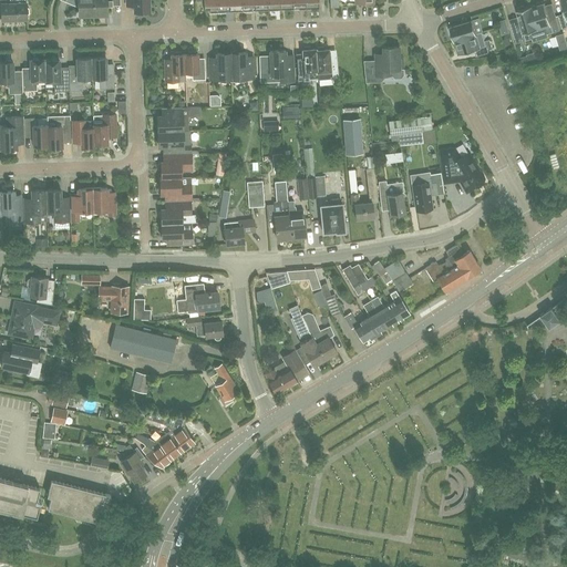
[(0,0),(0,9),(1,9),(1,20),(27,20),(27,16),(29,13),(29,8),(27,6),(26,2),(8,2),(7,0),(0,0)]
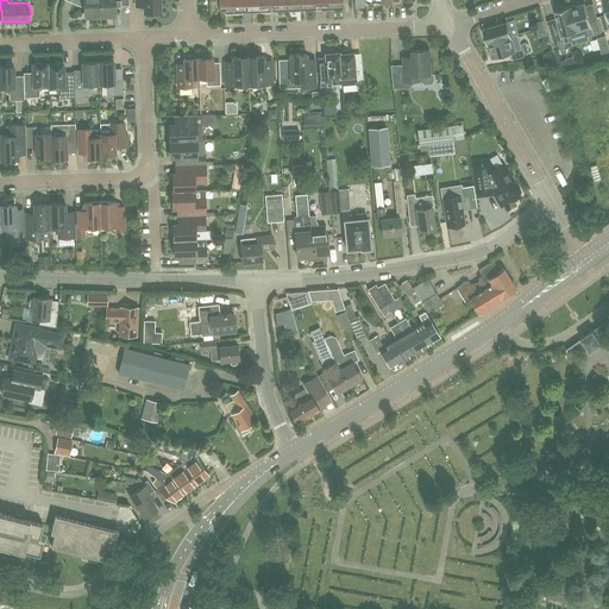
[(100,17),(99,0),(73,0),(73,2),(83,7),(85,17),(100,17)]
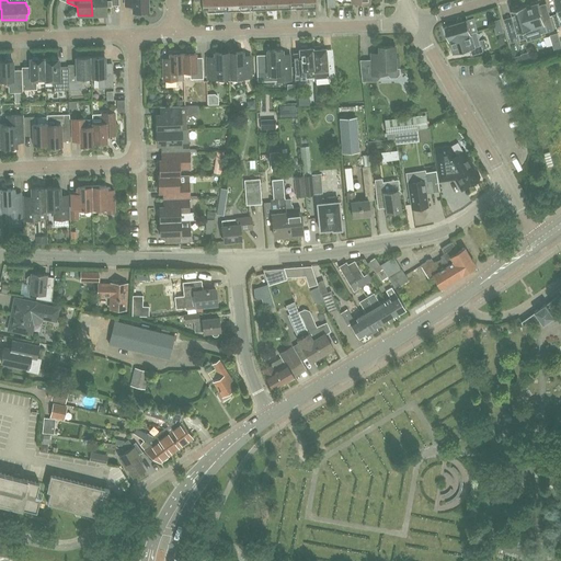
[(111,6),(111,0),(91,0),(92,15),(106,14),(105,6),(111,6)]
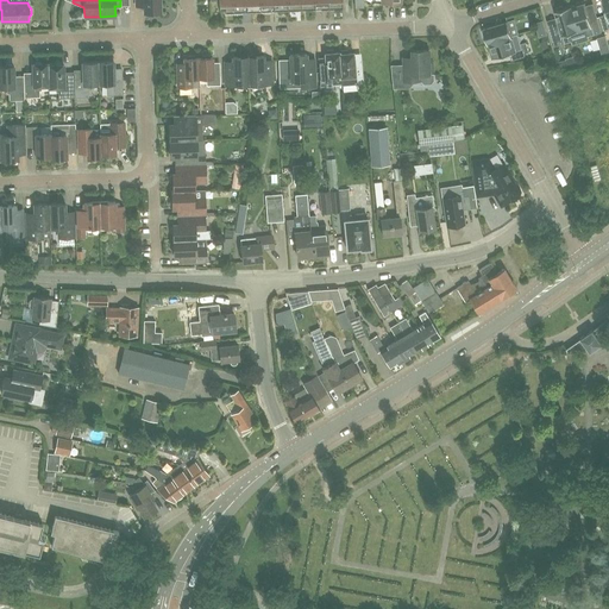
[(159,0),(143,0),(144,14),(151,14),(152,12),(161,12),(159,0)]
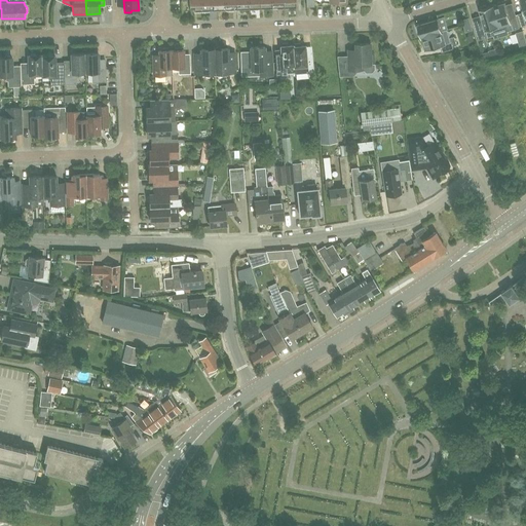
[(201,10),(200,0),(181,0),(181,1),(189,1),(189,8),(194,8),(194,10),(194,12),(200,12),(200,10),(201,10)]
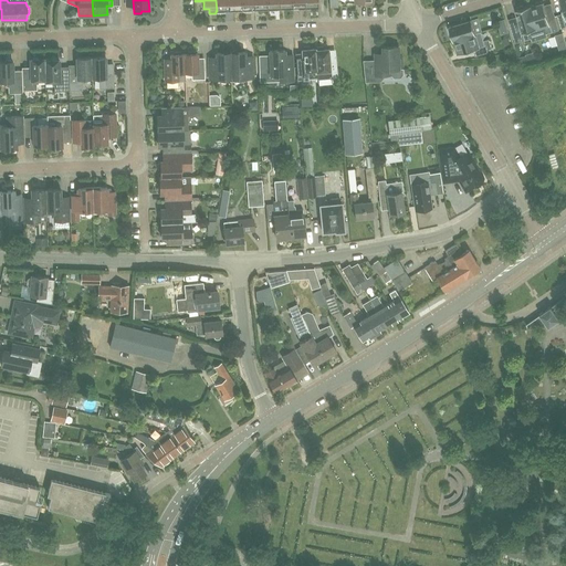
[(229,10),(228,0),(216,0),(217,11),(217,13),(224,13),(224,10),(229,10)]
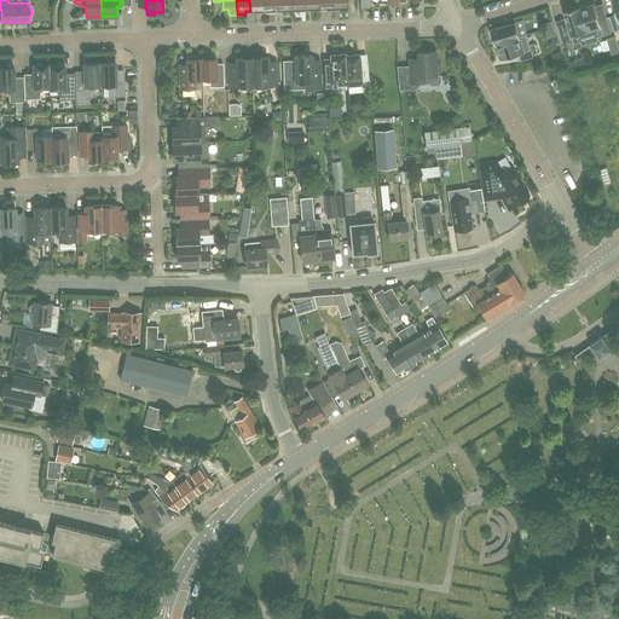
[(265,11),(264,0),(249,0),(250,11),(265,11)]
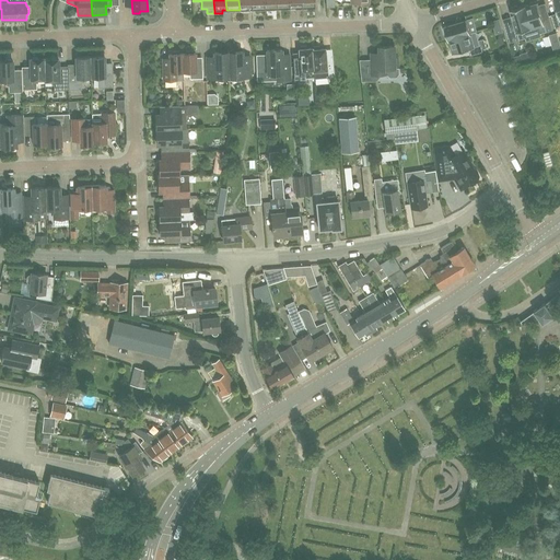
[(252,9),(251,0),(238,0),(240,10),(252,9)]
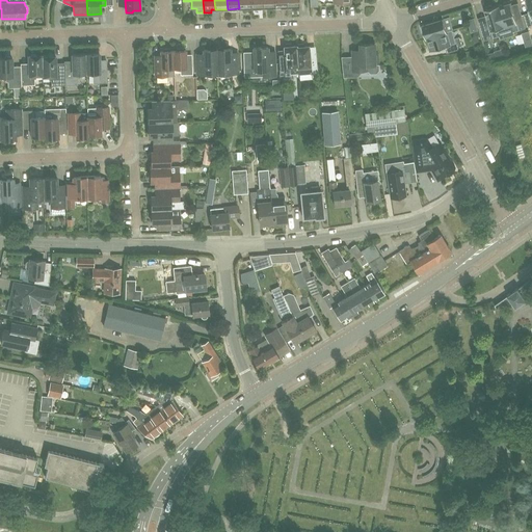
[(250,8),(250,0),(238,0),(239,8),(250,8)]
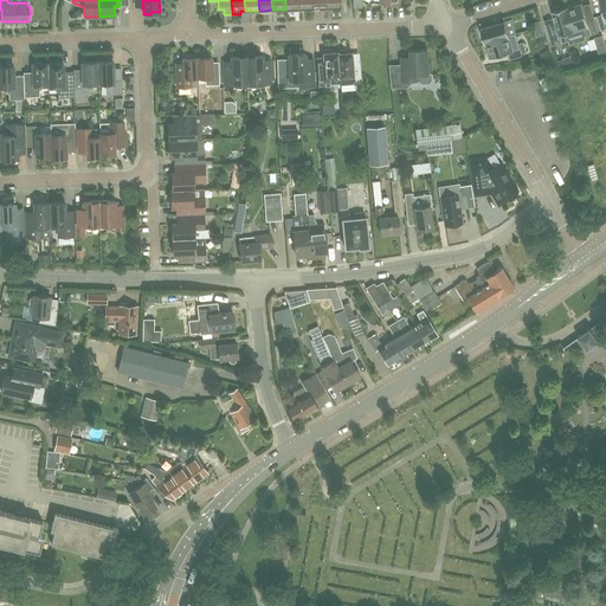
[(300,10),(298,0),(285,0),(285,10),(300,10)]
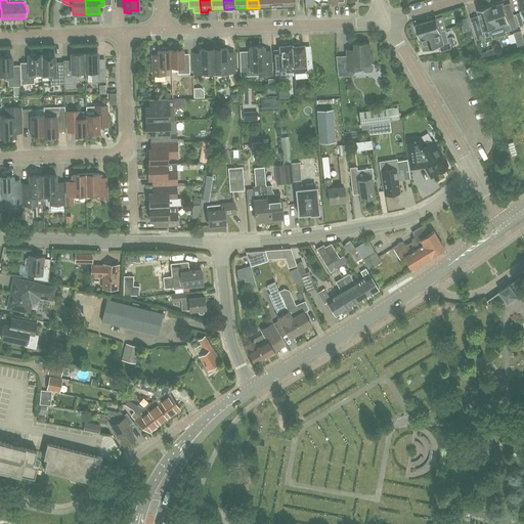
[(506,32),(518,28),(514,14),(508,16),(504,2),(501,3),(501,1),(496,2),(496,4),(491,6),(490,6),(497,29),(505,27),(506,32)]
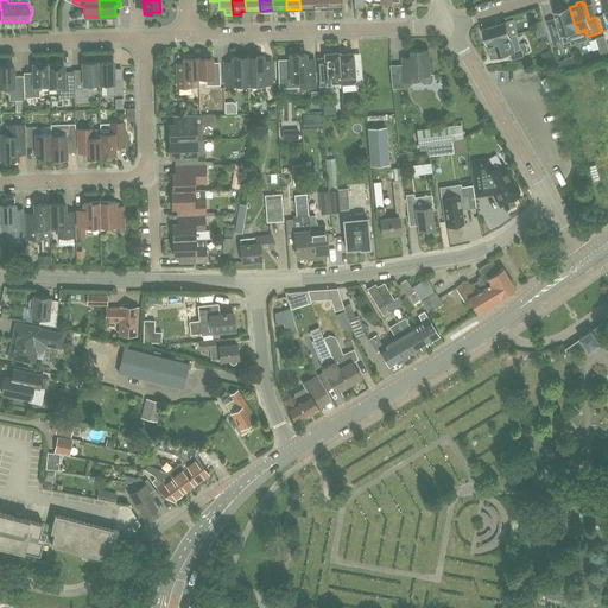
[(569,36),(577,33),(569,7),(570,7),(570,6),(562,8),(561,6),(555,8),(556,11),(553,11),(559,29),(552,30),(557,45),(570,42),(569,36)]
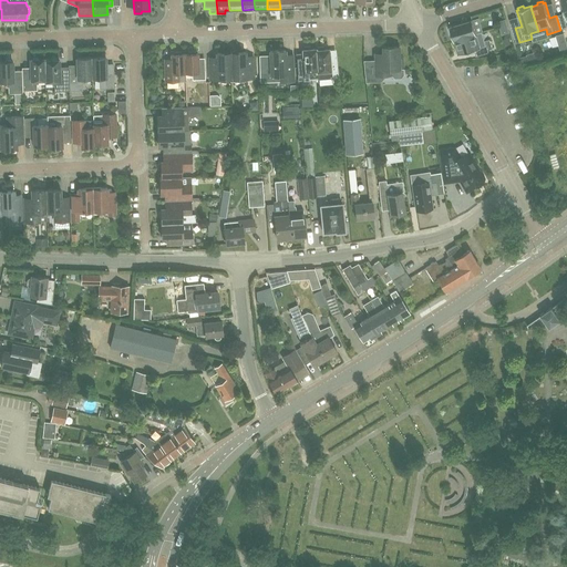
[(509,32),(505,19),(498,21),(502,34),(509,32)]
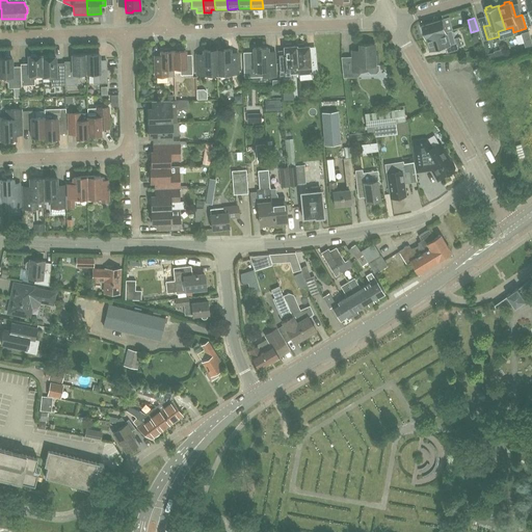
[(422,25),(426,38),(447,31),(444,19),(422,25)]
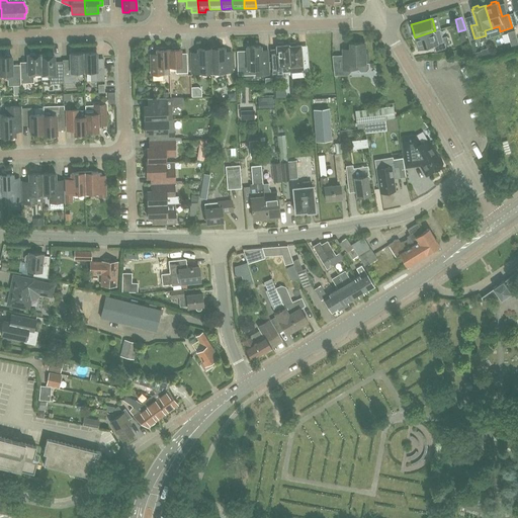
[(445,40),(444,41),(440,29),(435,30),(415,37),(416,37),(416,38),(417,44),(418,42),(420,50),(433,46),(435,52),(447,48),(445,40)]
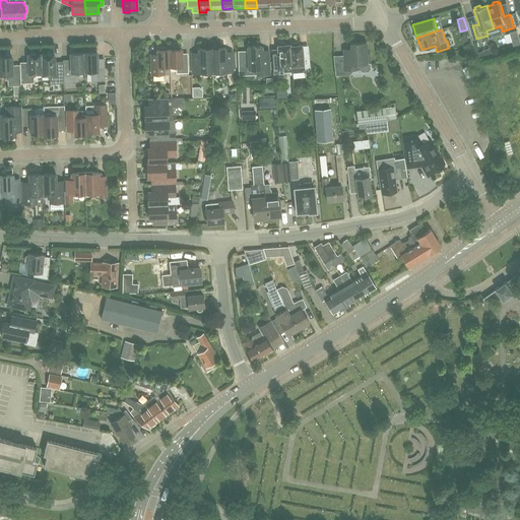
[(291,71),(289,46),(289,45),(284,45),(284,42),(278,43),(278,45),(277,46),(278,57),(271,57),(273,73),(290,71),(291,71)]
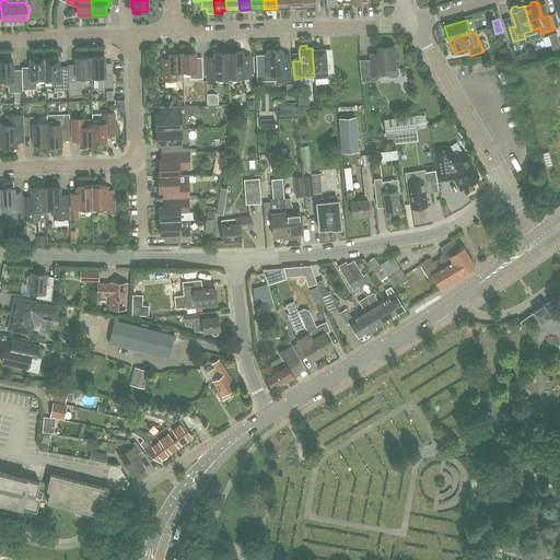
[(334,77),(333,60),(326,61),(325,48),(319,48),(319,46),(313,46),(313,49),(312,49),(314,77),(313,77),(314,79),(334,77)]
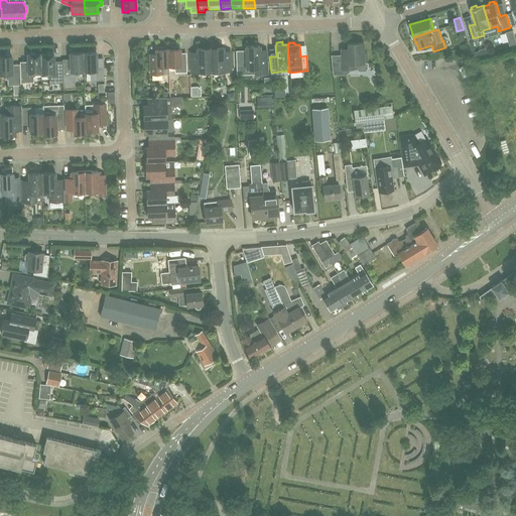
[(363,42),(348,42),(348,50),(341,51),(342,70),(356,69),(358,67),(358,63),(363,63),(363,60),(365,60),(366,59),(366,54),(365,53),(363,53),(363,42)]
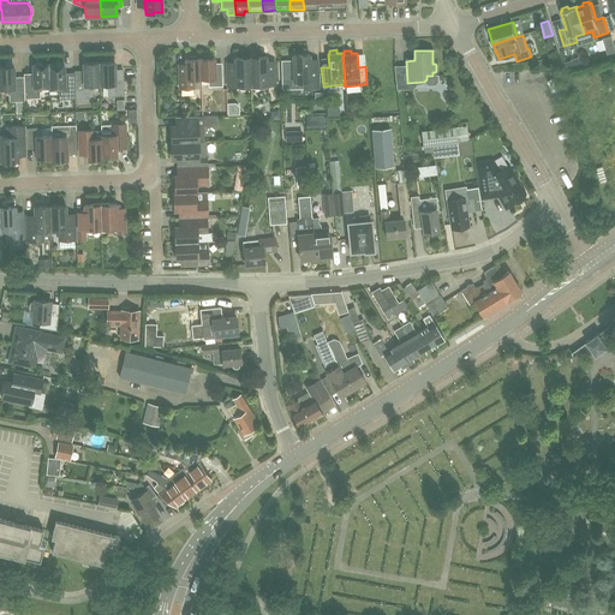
[(310,71),(309,54),(292,55),(292,60),(281,60),(282,78),(293,78),(293,82),(303,82),(303,89),(318,88),(317,71),(310,71)]
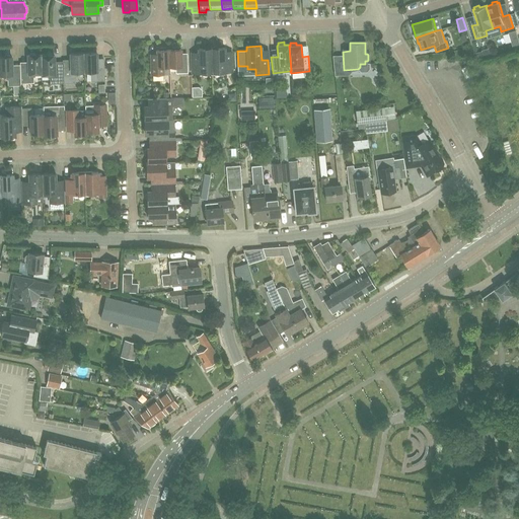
[(169,67),(168,50),(166,50),(165,48),(159,48),(158,50),(156,50),(156,54),(150,54),(151,75),(163,74),(163,67),(169,67)]
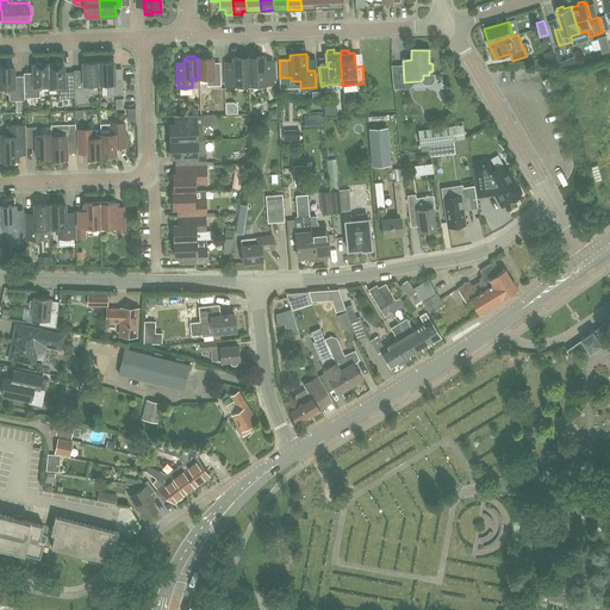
[(213,73),(212,57),(211,57),(210,56),(201,56),(200,58),(198,58),(199,79),(206,78),(206,86),(221,86),(221,73),(213,73)]
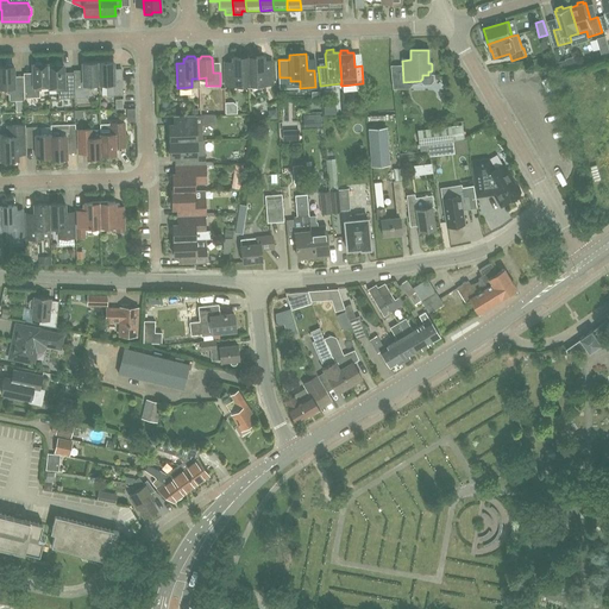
[(249,85),(248,56),(232,57),(232,62),(224,62),(225,86),(233,85),(233,86),(249,85)]
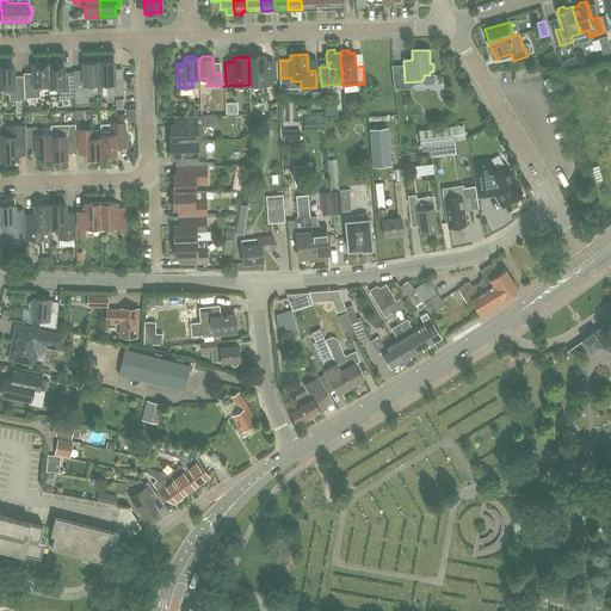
[(264,61),(264,56),(248,56),(250,85),(265,85),(273,84),(272,61),(264,61)]
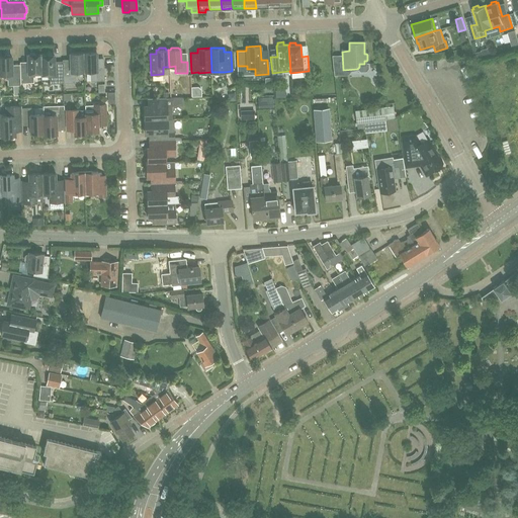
[(97,67),(96,52),(83,53),(84,72),(90,71),(90,81),(104,81),(104,67),(97,67)]
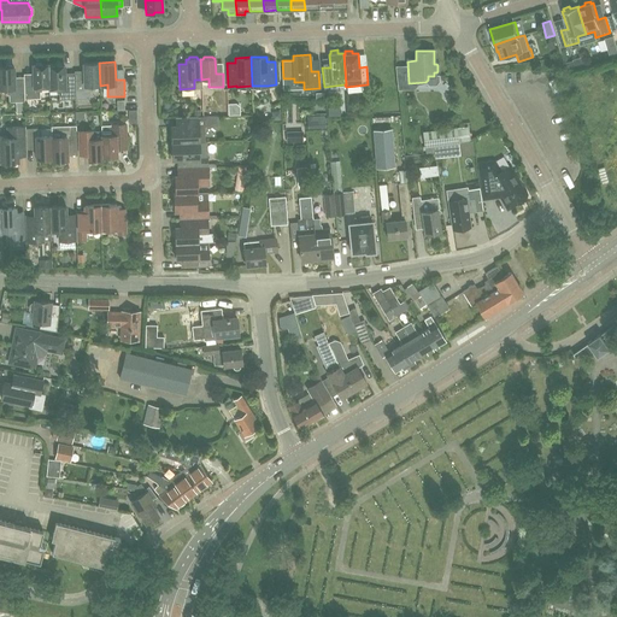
[(50,87),(48,66),(48,64),(42,64),(41,63),(36,63),(35,65),(33,65),(34,84),(24,84),(24,89),(24,99),(40,99),(40,92),(42,92),(42,87),(48,87),(50,87)]
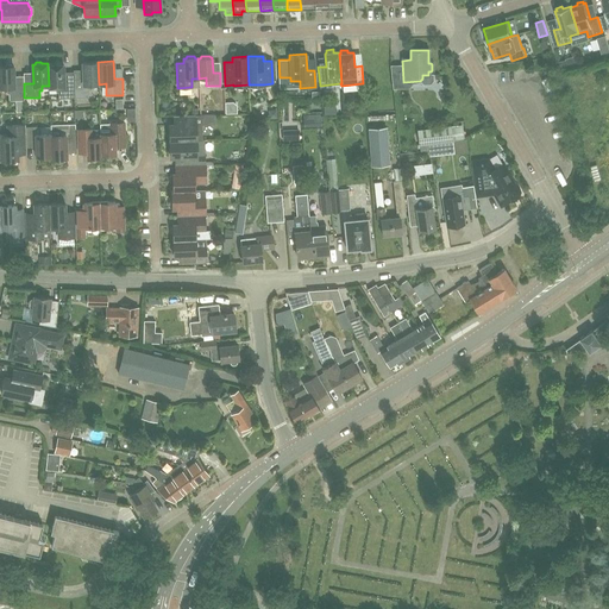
[(99,85),(98,62),(82,62),(83,80),(74,80),(74,83),(74,98),(88,98),(88,89),(92,89),(92,85),(99,85)]
